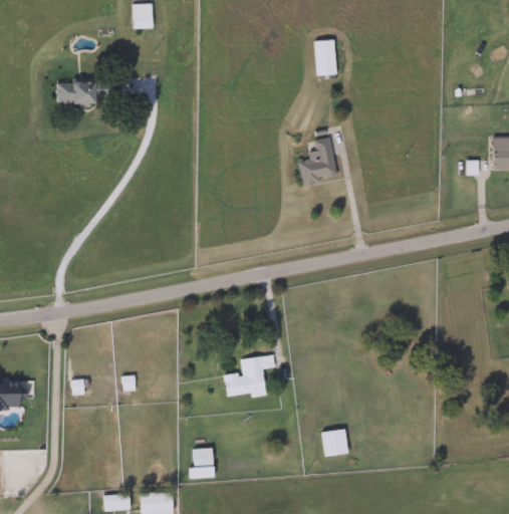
[(151,4),(151,28),(133,28),(133,4),(151,4)]
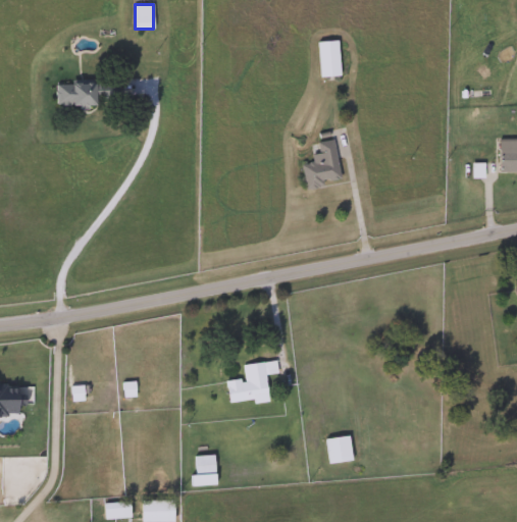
[(319,76),(319,41),(340,41),(340,76),(319,76)]
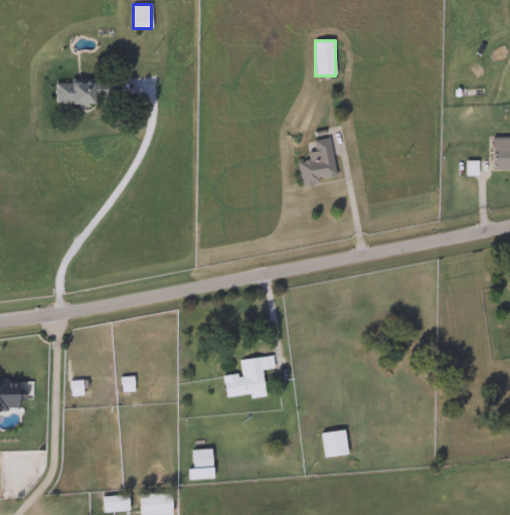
[(56,104),(56,79),(115,78),(116,103),(56,104)]
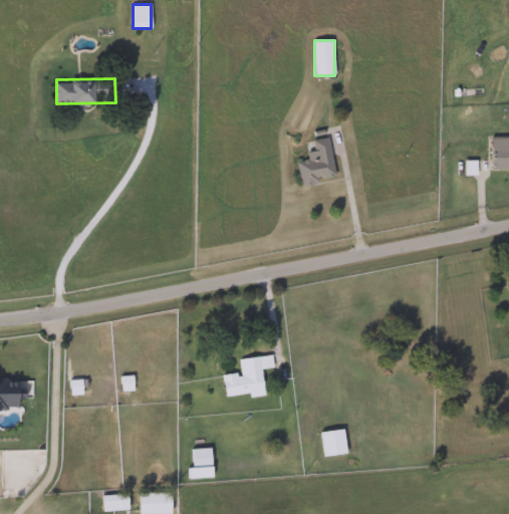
[(330,137),(336,179),(301,184),(298,163),(309,161),(307,153),(315,151),(313,139),(330,137)]
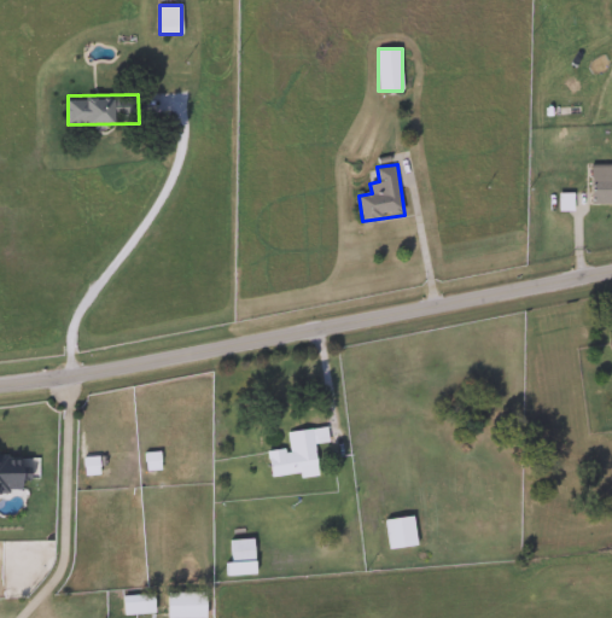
[(611,205),(592,205),(592,164),(611,164),(611,205)]
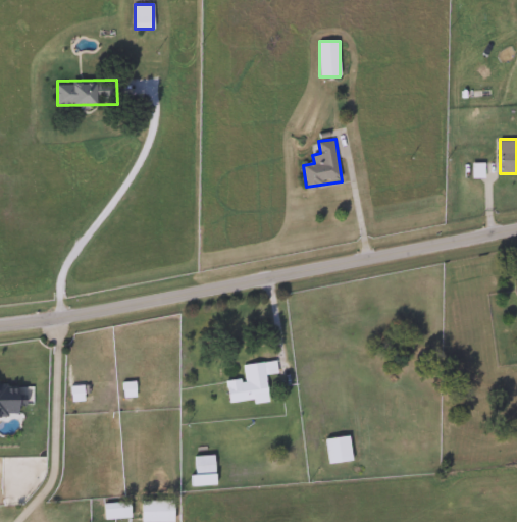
[(227,380),(242,378),(243,382),(248,381),(246,365),(277,360),(279,372),(267,373),(271,401),(256,403),(255,399),(231,403),(227,380)]
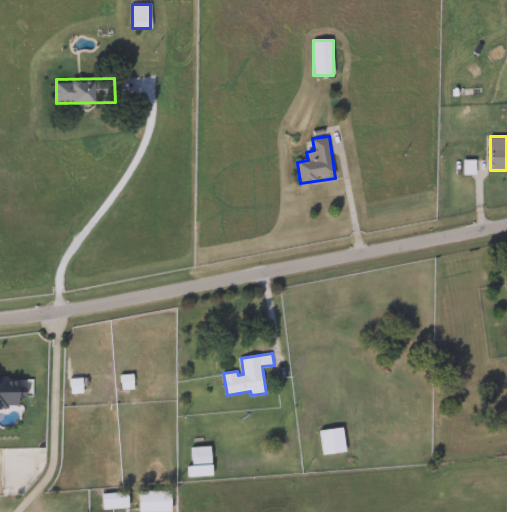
[(321,431),(343,427),(347,450),(325,454),(321,431)]
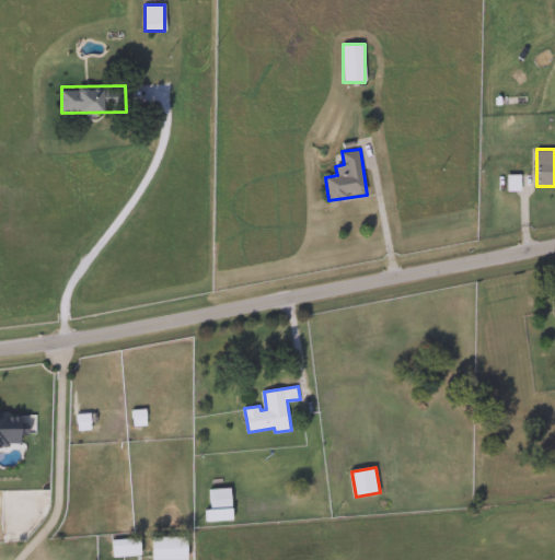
[(210,488),(232,486),(234,520),(208,522),(207,510),(212,509),(210,488)]
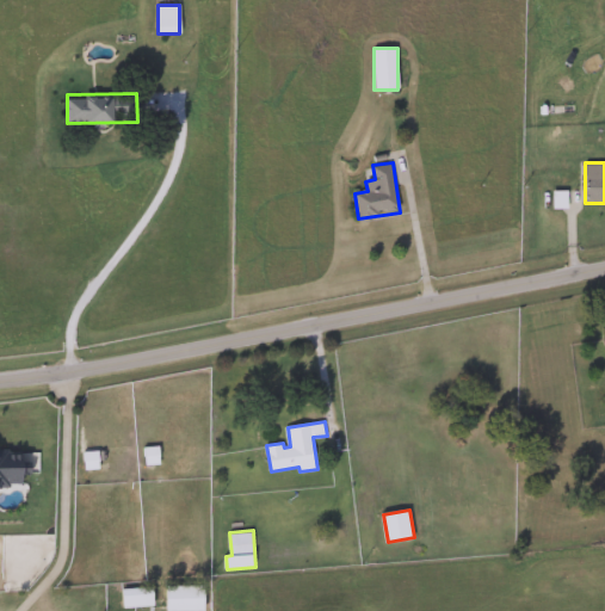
[(167,610),(167,586),(203,585),(204,610),(167,610)]
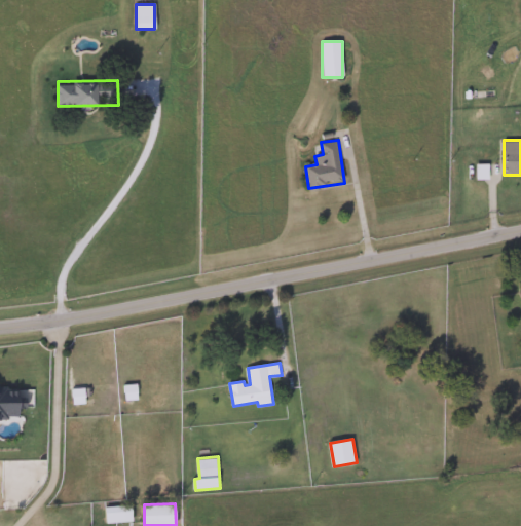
[(107,506),(132,504),(134,522),(108,524),(107,506)]
